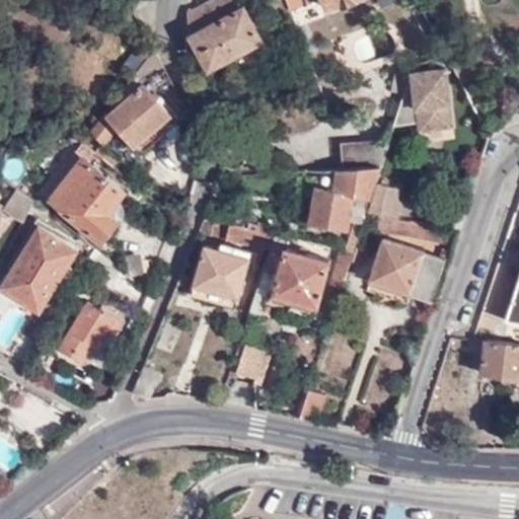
[(286,0),(210,0),(188,11),(187,29),(208,69),(263,42),(251,19),(276,6),(281,14),(291,9),(286,0)]
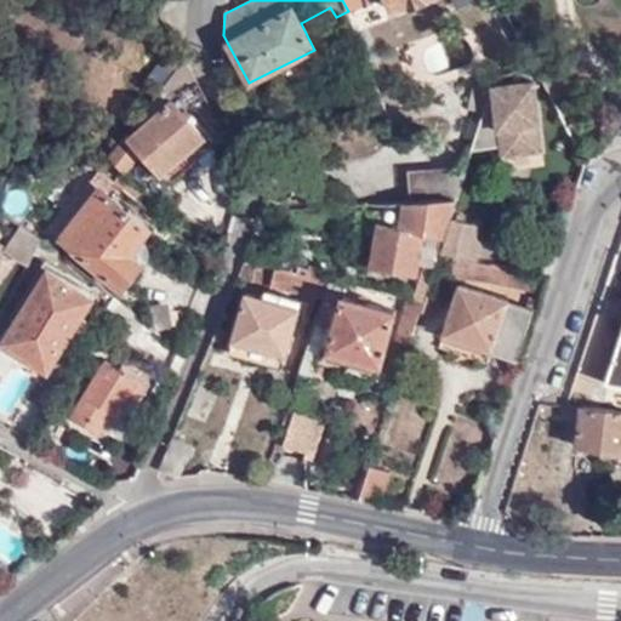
[(343,0),(348,11),(363,5),(372,0),(387,0),(392,11),(421,0),(343,0)]
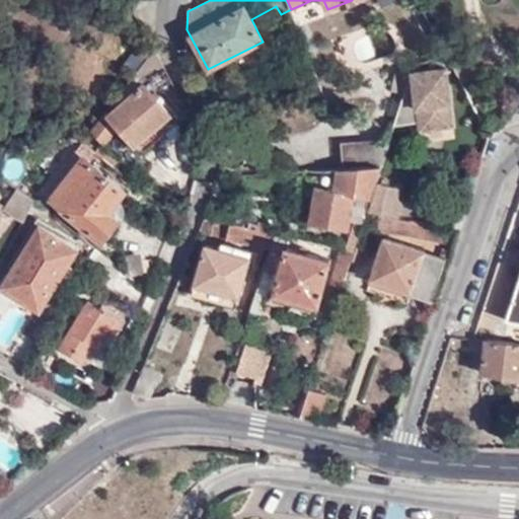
[(165,87),(171,82),(153,50),(129,81),(124,87),(132,96),(109,116),(105,112),(93,127),(103,140),(117,123),(135,144),(171,113),(156,95),(147,84),(157,76),(165,87)]
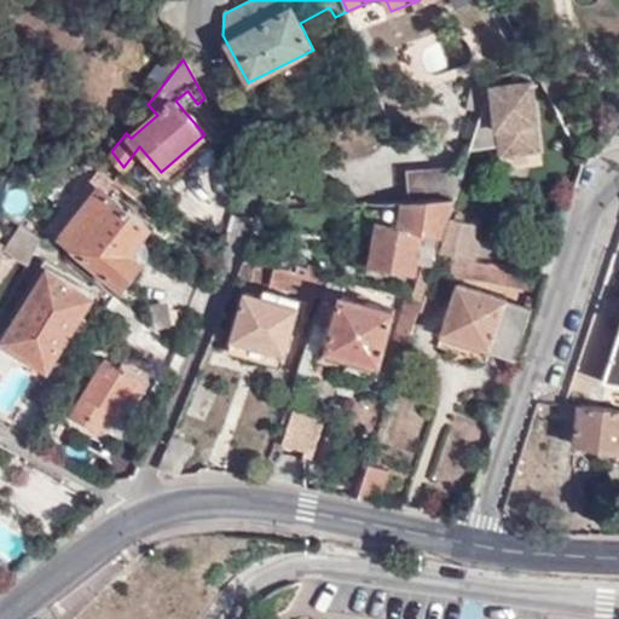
[(541,150),(538,123),(533,81),(491,86),(470,148),(498,145),(501,155),(513,154),(520,152),(541,150)]
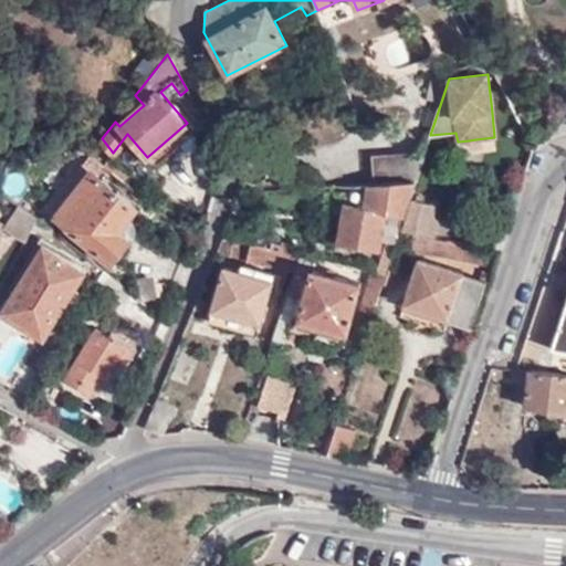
[(170,104),(180,95),(171,83),(160,92),(170,104)]
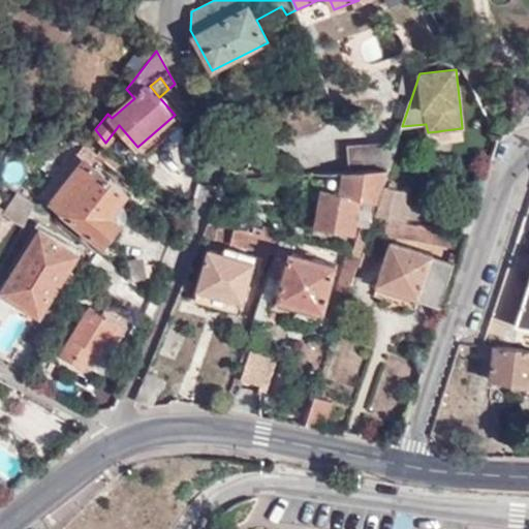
[(183,126),(175,115),(137,147),(146,156),(183,126)]
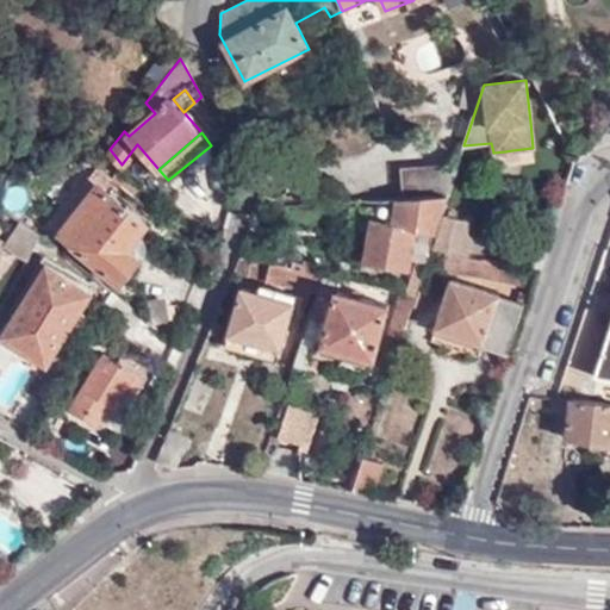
[(522,159),(521,150),(512,150),(505,151),(506,160),(522,159)]
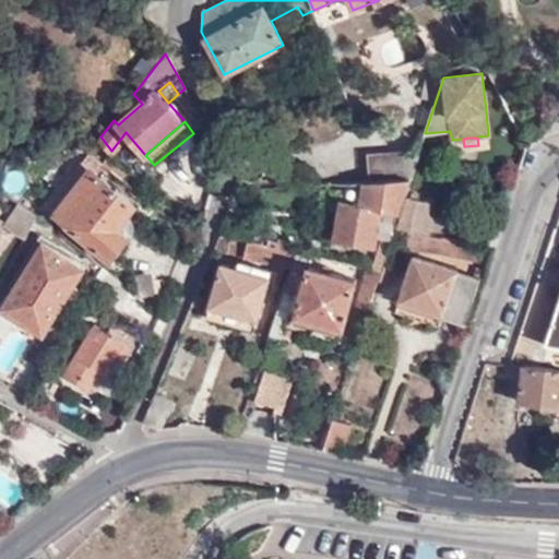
[(104,164),(102,163),(88,153),(72,176),(78,181),(52,212),(93,245),(90,250),(96,256),(99,251),(107,258),(126,236),(127,230),(125,226),(120,221),(133,205),(96,174),(104,164)]
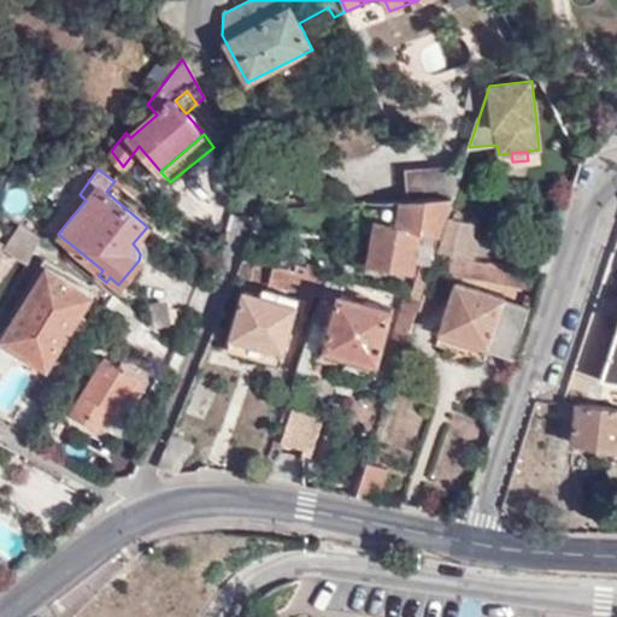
[(403,203),(451,201),(462,169),(407,175),(403,203)]
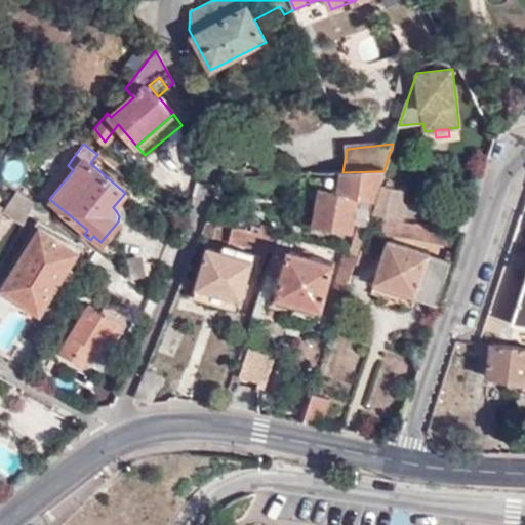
[(97,154),(113,167),(117,160),(102,147),(95,153),(97,154)]
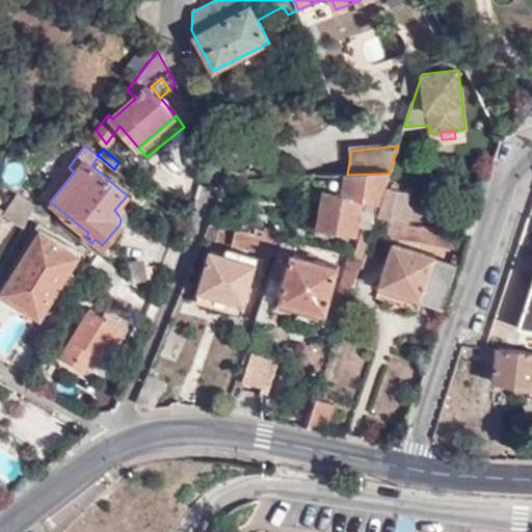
[(379,202),(383,191),(389,174),(347,175),(343,195),(325,191),(319,227),(353,233),(362,197),(379,202)]
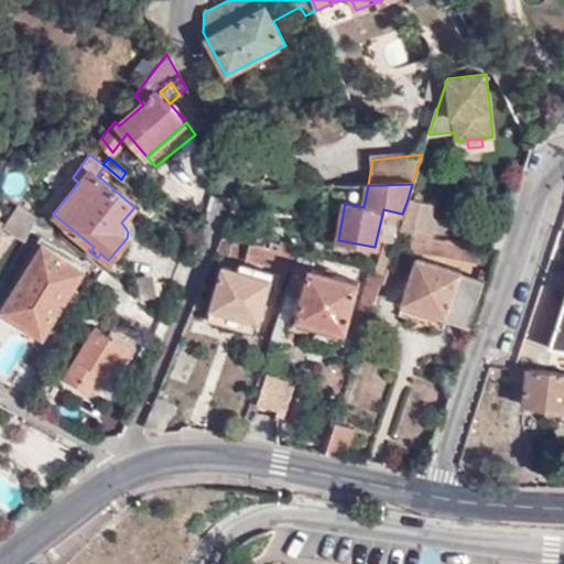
[(414,234),(430,236),(433,220),(429,218),(431,207),(407,203),(402,214),(398,230),(414,234)]
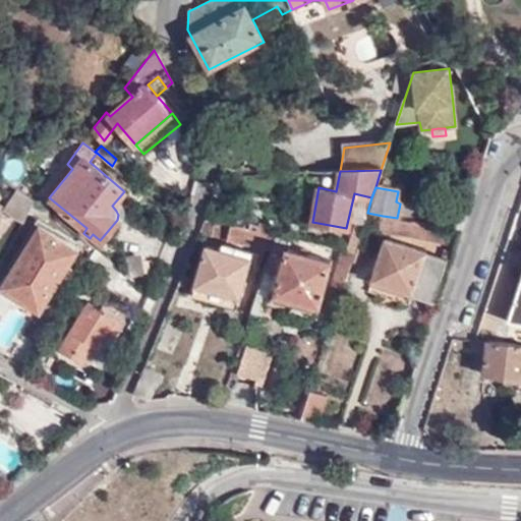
[(15,217),(29,197),(19,190),(4,208),(15,217)]
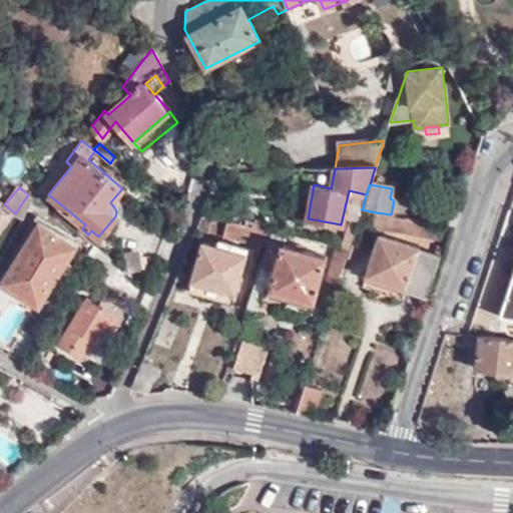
[(35,199),(48,210),(51,204),(45,199),(48,195),(43,190),(35,199)]
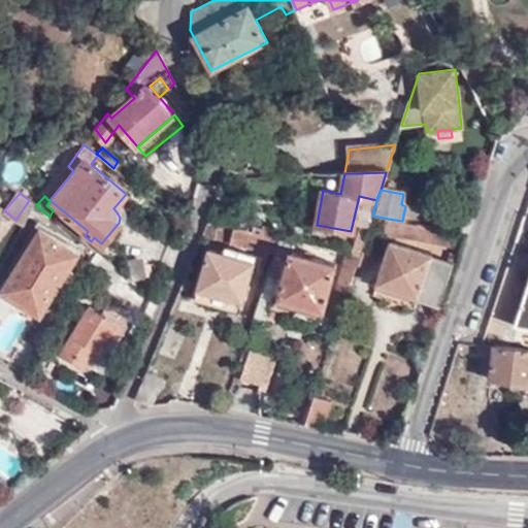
[(23,226),(31,217),(36,205),(29,200),(15,220),(23,226)]
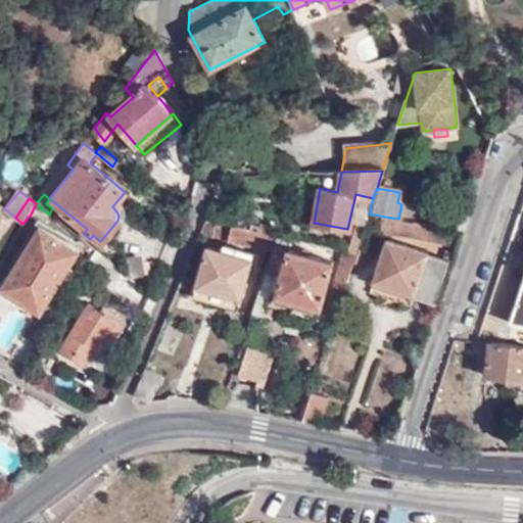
[(44,223),(49,215),(36,203),(31,215),(44,223)]
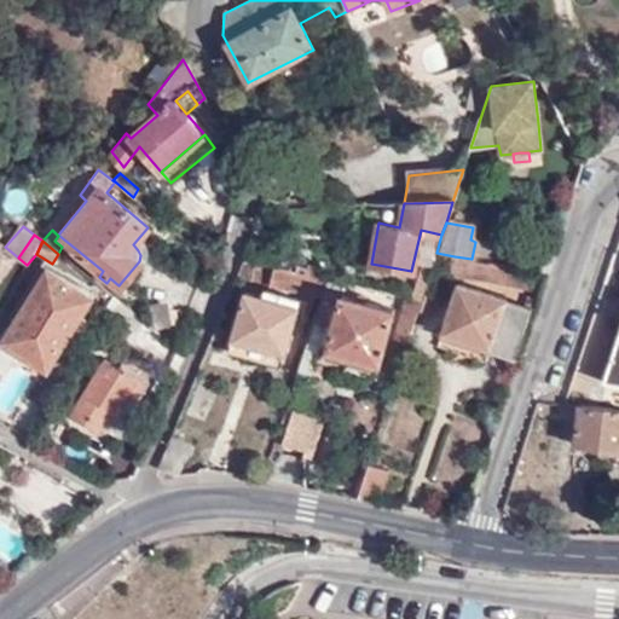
[(542,293),(547,276),(472,259),(455,256),(451,272),(542,293)]
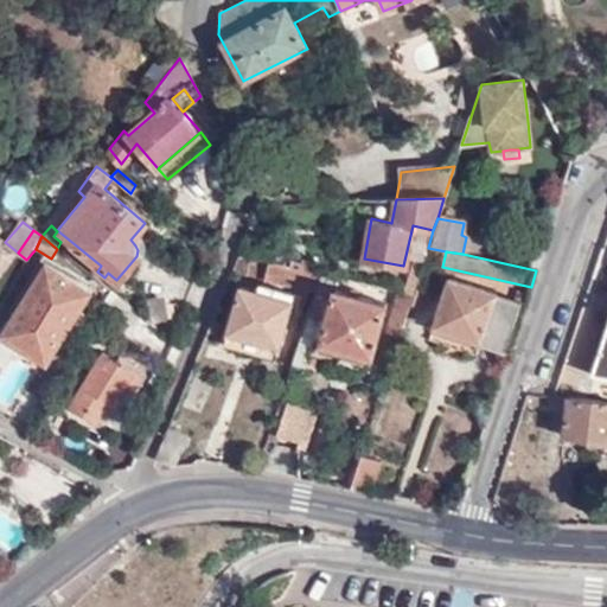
[(251,259),(238,255),(234,267),(249,270),(251,259)]
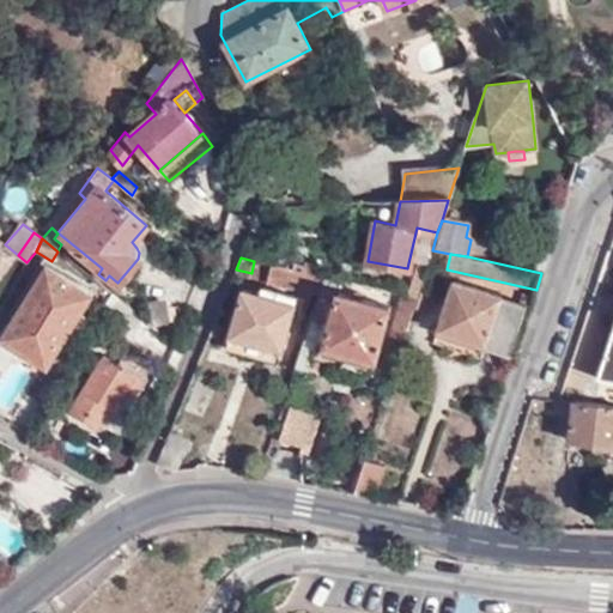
[(422,284),(426,267),(418,263),(408,296),(417,298),(422,284)]
